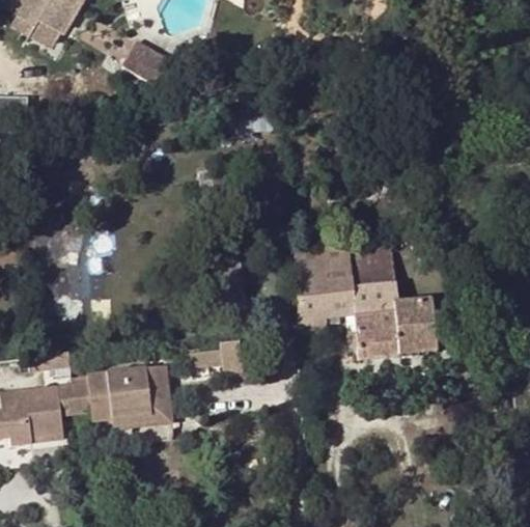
[(55,0),(53,4),(72,16),(81,0),(55,0)]
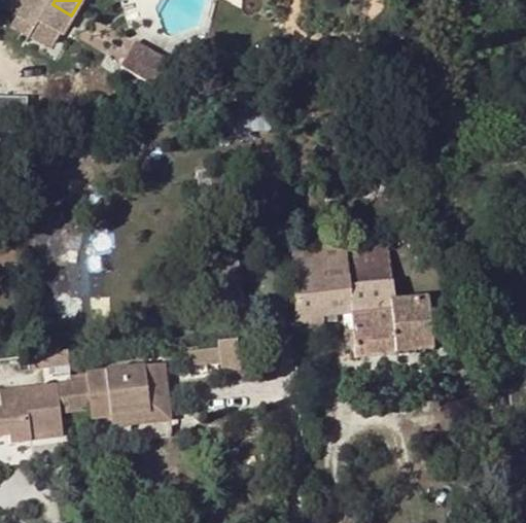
[(137,38),(120,65),(155,84),(170,58),(137,38)]
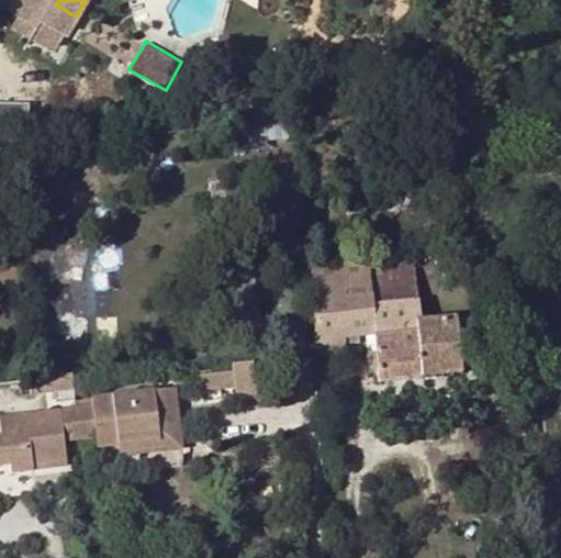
[(0,129),(25,130),(25,99),(0,98),(0,129)]
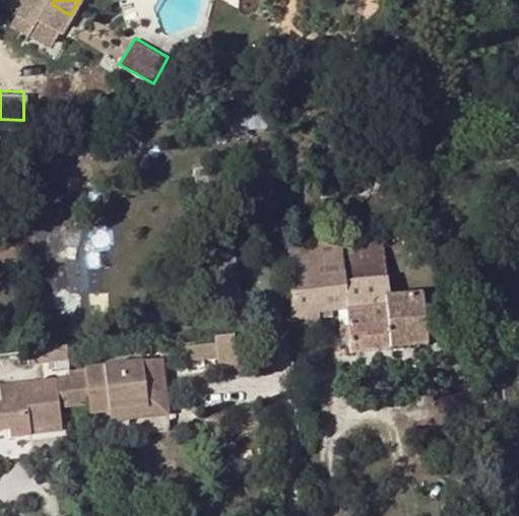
[(347,308),(343,253),(341,241),(341,238),(289,242),(294,312),(320,310),(347,308)]
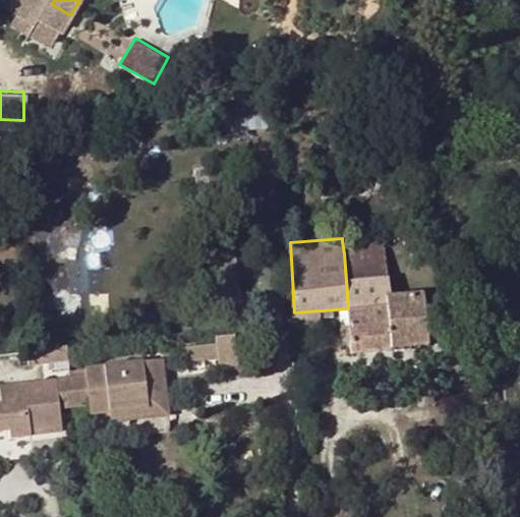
[(344,253),(381,250),(385,250),(384,238),(342,241),(344,253)]
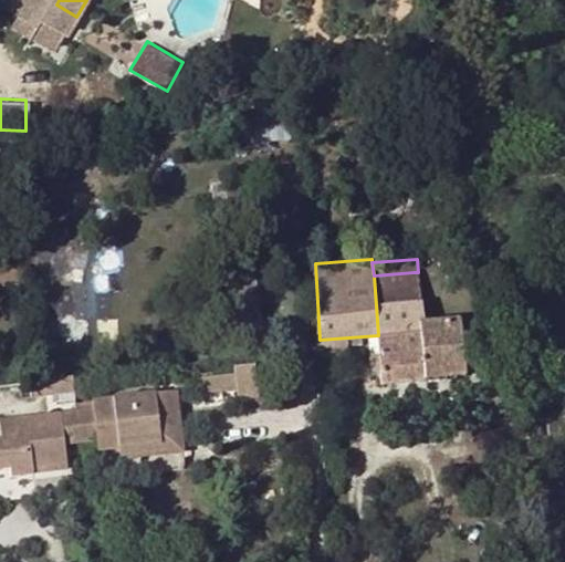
[(418,321),(414,272),(374,276),(378,335),(380,354),(372,354),(372,371),(382,371),(383,382),(467,374),(461,316),(418,321)]
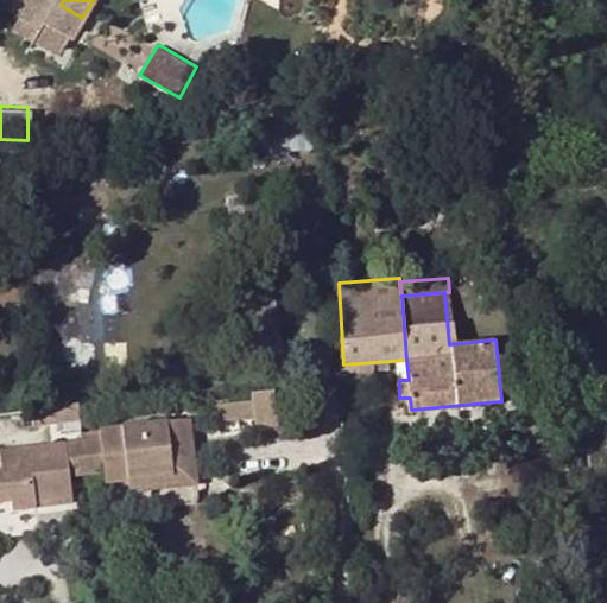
[(374,362),(343,365),(345,385),(377,381),(374,362)]
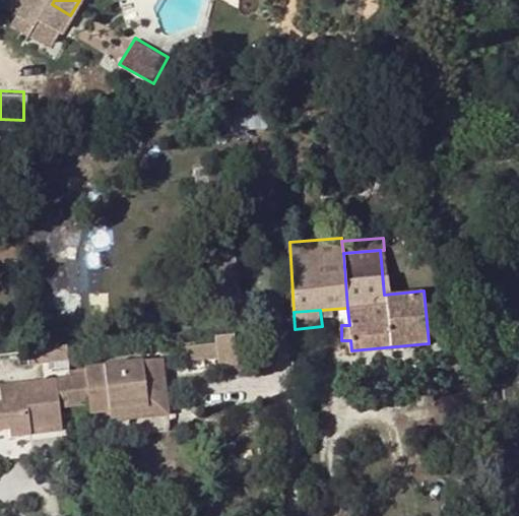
[(143,357),(105,362),(111,410),(112,421),(171,413),(170,403),(148,406),(143,359),(143,357)]
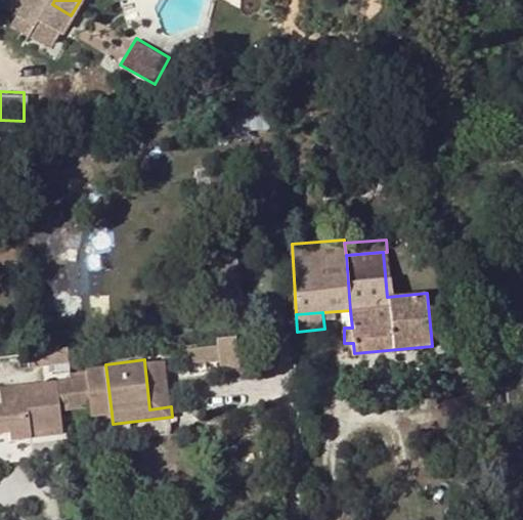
[(166,359),(144,359),(144,361),(149,409),(171,406),(166,359)]
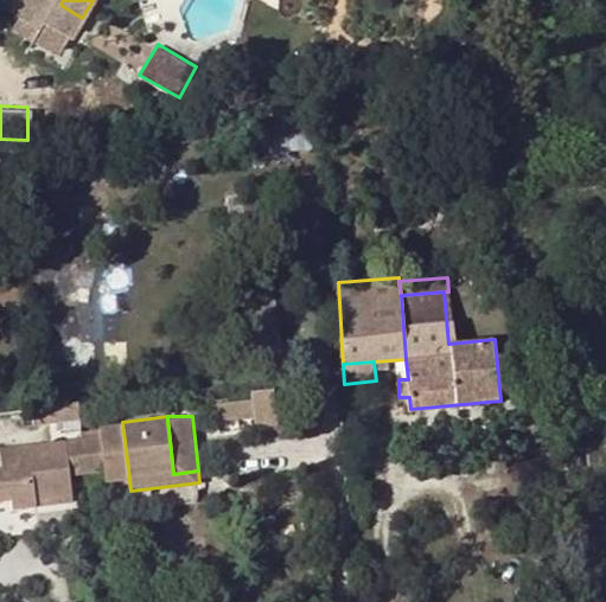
[(101,434),(14,444),(17,466),(2,467),(0,467),(0,501),(12,500),(12,508),(32,506),(31,500),(74,495),(71,474),(106,471),(107,482),(129,479),(122,422),(101,426),(101,434)]
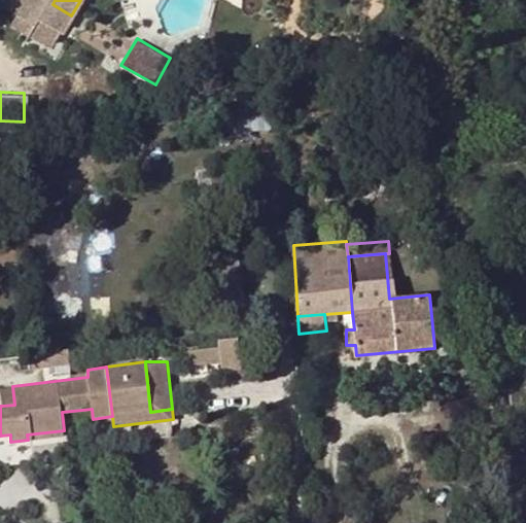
[(14,405),(12,386),(0,387),(0,388),(2,406),(14,405)]
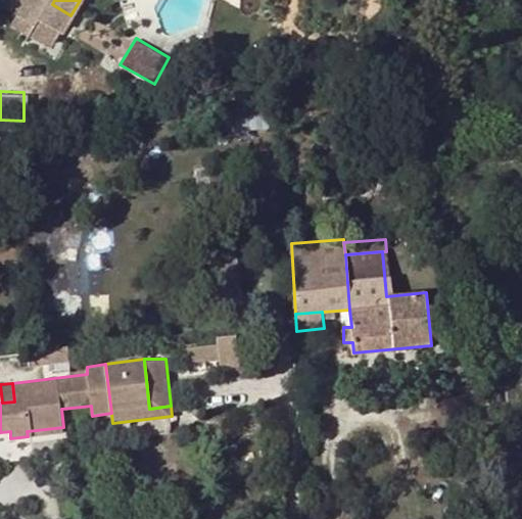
[(175,468),(168,427),(148,431),(152,456),(141,458),(143,472),(175,468)]
